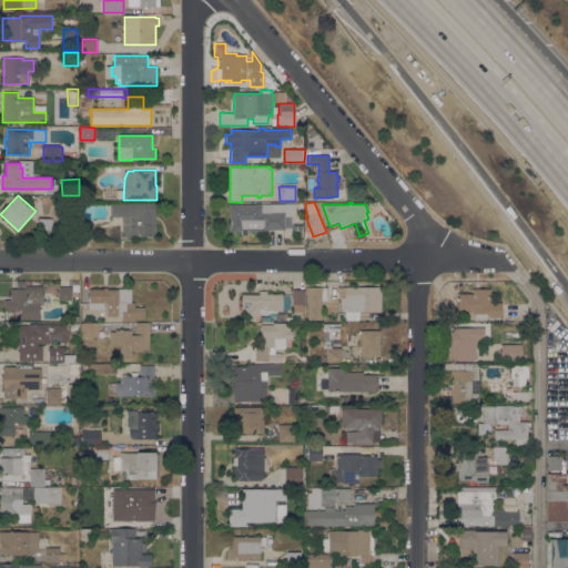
[(155,235),(142,235),(142,236),(122,236),(122,216),(110,216),(110,203),(154,203),(155,235)]
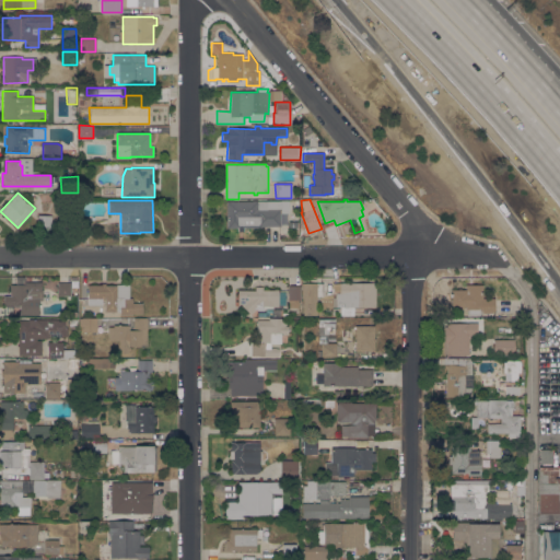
[(267,201),(267,200),(279,200),(279,201),(289,201),(289,213),(280,213),(280,226),(261,226),(261,228),(226,228),(226,201),(267,201)]
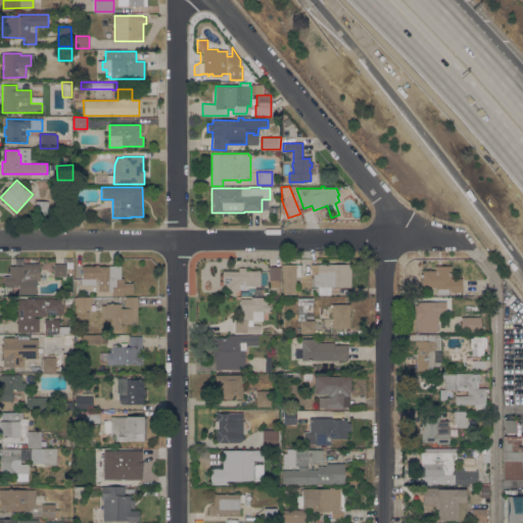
[(36,205),(35,205),(35,202),(36,202),(36,201),(47,201),(47,207),(51,207),(51,215),(36,215),(36,205)]
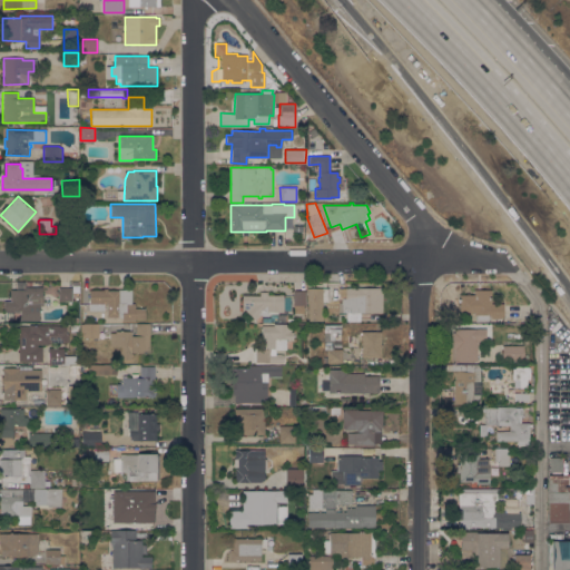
[(92,241),(81,241),(81,223),(92,223),(92,241)]
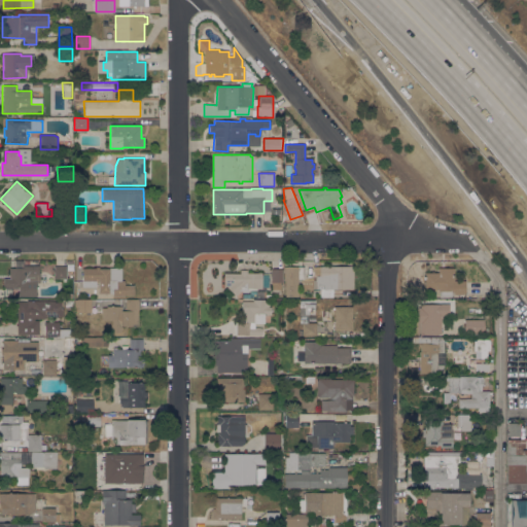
[(20,296),(20,287),(4,287),(4,279),(9,279),(9,268),(23,268),(23,261),(29,261),(29,266),(39,266),(39,273),(40,273),(40,283),(37,283),(37,296),(20,296)]
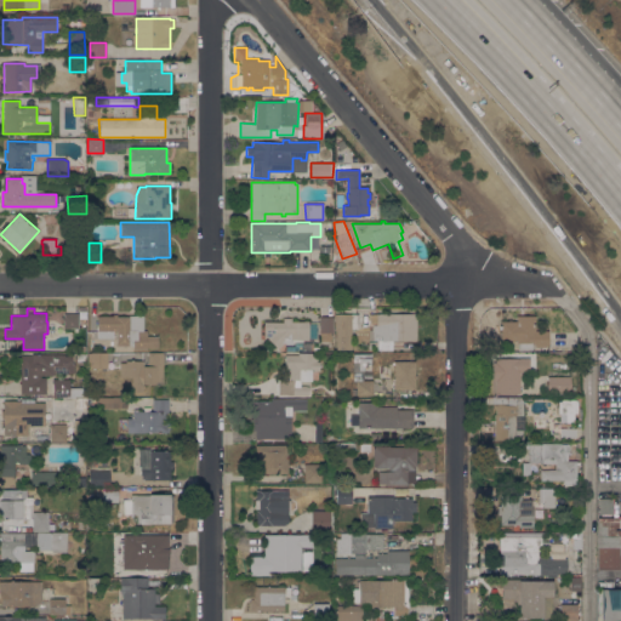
[(64,314),(79,313),(79,329),(64,329),(63,320),(61,320),(61,317),(64,317),(64,314)]
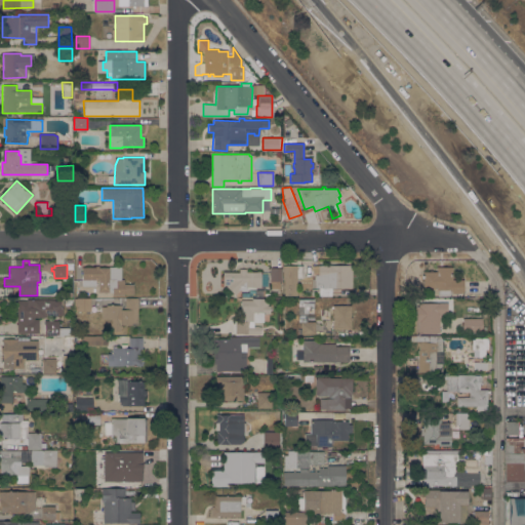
[(319,295),(319,287),(315,287),(315,275),(312,275),(312,265),(352,266),(352,288),(331,287),(331,295),(319,295)]
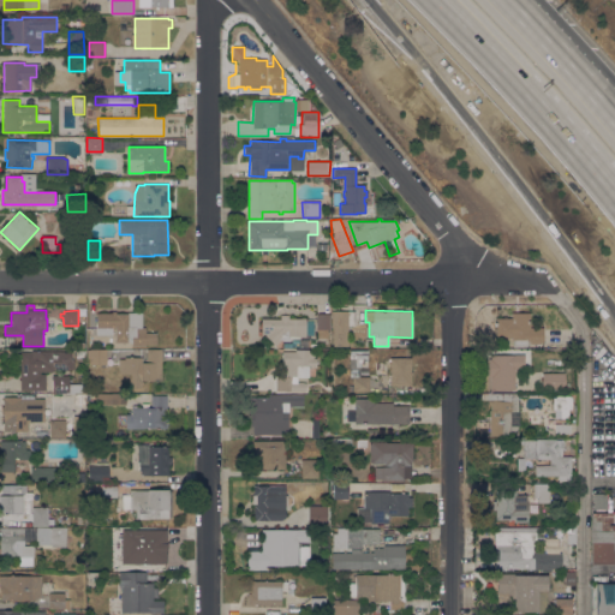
[(354,326),(347,326),(348,346),(334,347),(333,327),(332,327),(332,311),(354,311),(354,326)]
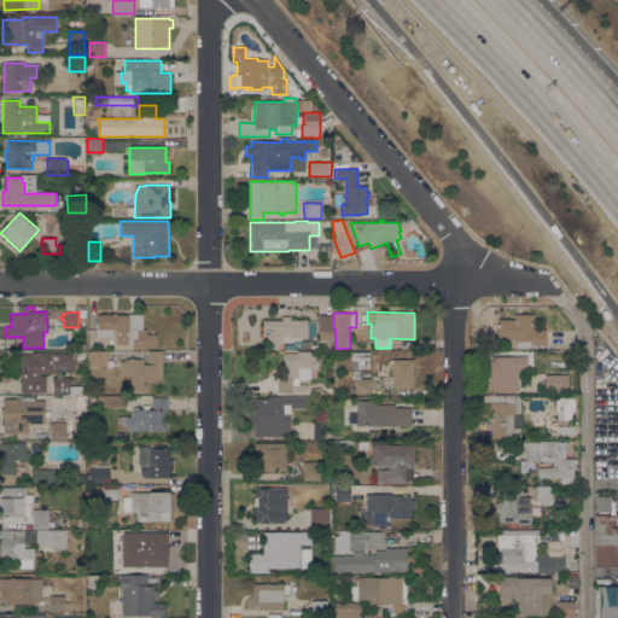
[(532,314),(532,330),(546,330),(546,345),(531,345),(531,349),(516,349),(516,342),(514,342),(514,339),(499,339),(499,320),(514,320),(514,315),(532,314)]
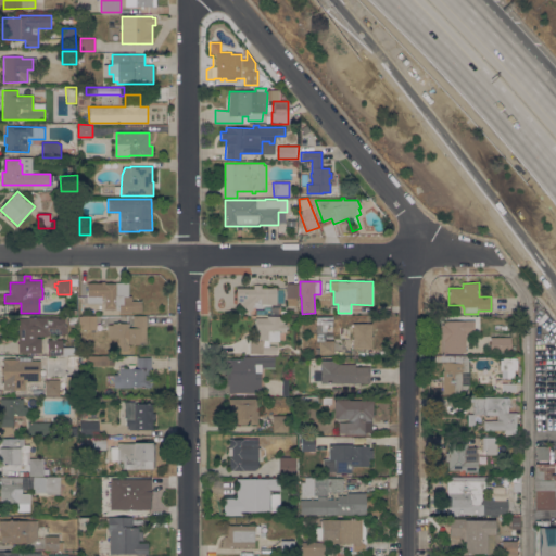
[(87,303),(88,283),(116,285),(116,295),(123,295),(123,297),(131,297),(131,301),(142,301),(141,312),(131,311),(131,313),(125,313),(125,314),(119,314),(119,310),(104,310),(105,295),(102,295),(101,303),(87,303)]
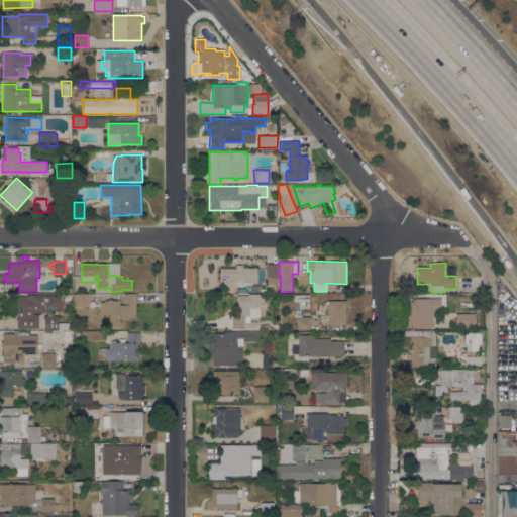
[(266,264),(278,264),(278,277),(267,277),(266,264)]
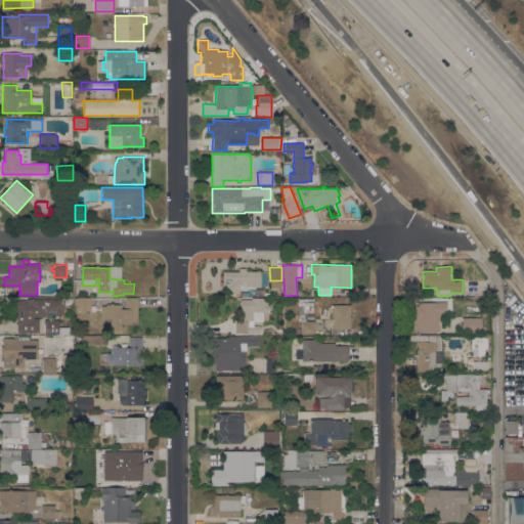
[(222,285),(223,271),(238,272),(238,268),(246,268),(246,271),(261,271),(260,287),(247,287),(247,290),(239,290),(233,294),(226,286),(227,285),(222,285)]
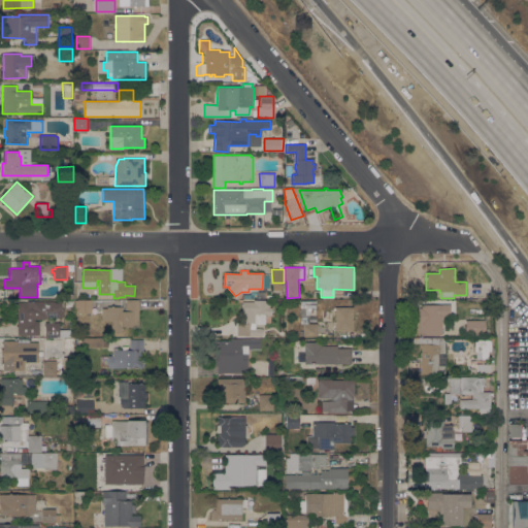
[(92,312),(74,312),(74,300),(92,300),(92,312)]
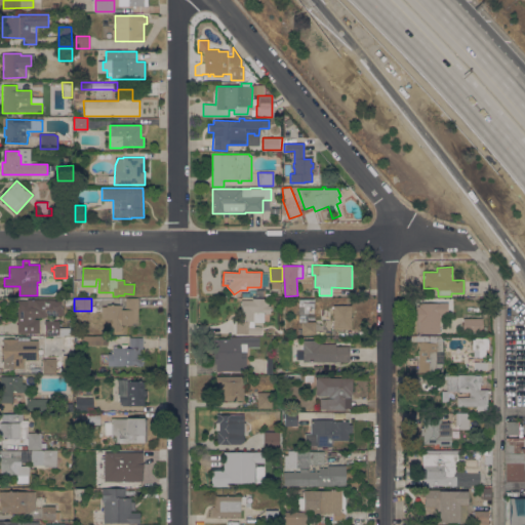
[(138,325),(121,325),(121,331),(112,331),(112,319),(102,319),(102,307),(107,307),(107,306),(125,306),(125,298),(137,298),(138,325)]
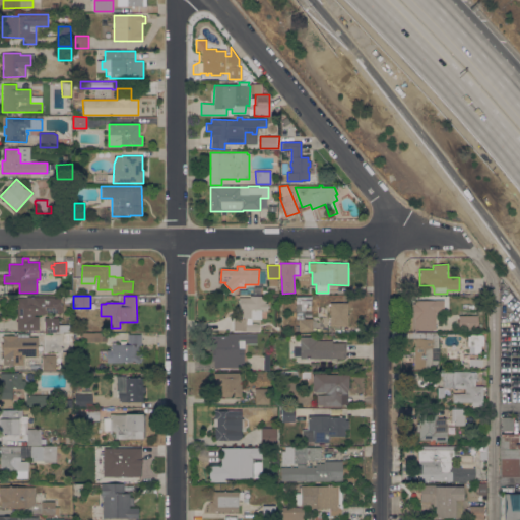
[(233,330),(233,318),(240,318),(240,315),(236,315),(236,308),(239,308),(239,298),(250,298),(250,296),(265,296),(265,303),(267,303),(267,311),(262,311),(262,310),(251,310),(251,323),(259,323),(259,331),(233,330)]
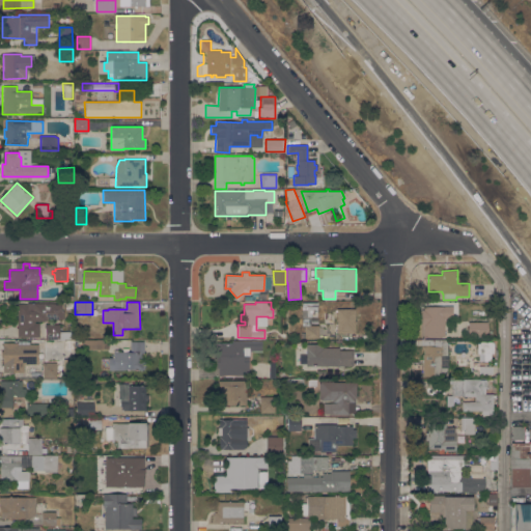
[(39,336),(18,336),(18,304),(27,304),(27,303),(55,303),(55,304),(62,304),(62,311),(63,311),(63,319),(46,319),(46,320),(34,320),(34,323),(39,323),(39,336)]
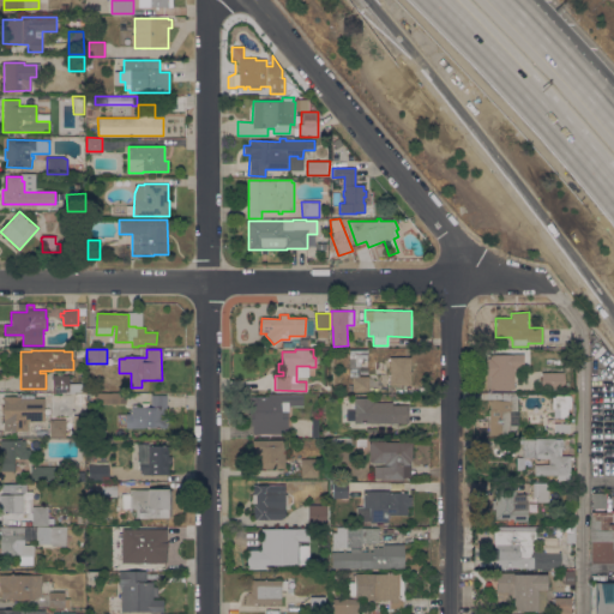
[(410,385),(389,385),(389,357),(410,357),(410,385)]
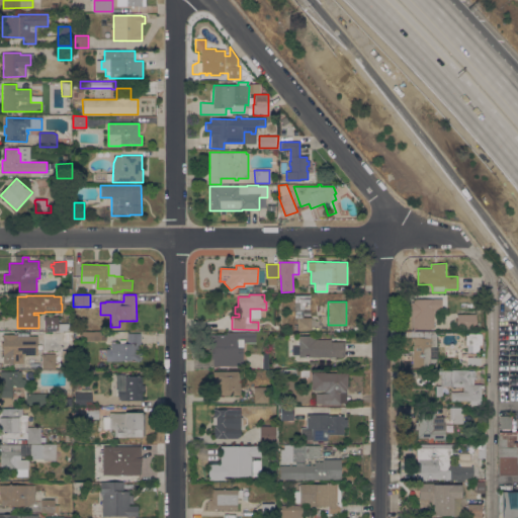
[(433,328),(436,328),(436,330),(432,330),(432,328),(413,328),(412,309),(427,309),(427,315),(433,315),(433,328)]
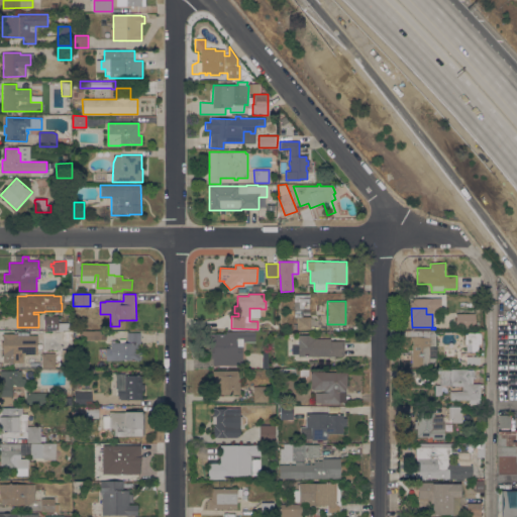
[(475,313),(475,327),(456,327),(456,314),(475,313)]
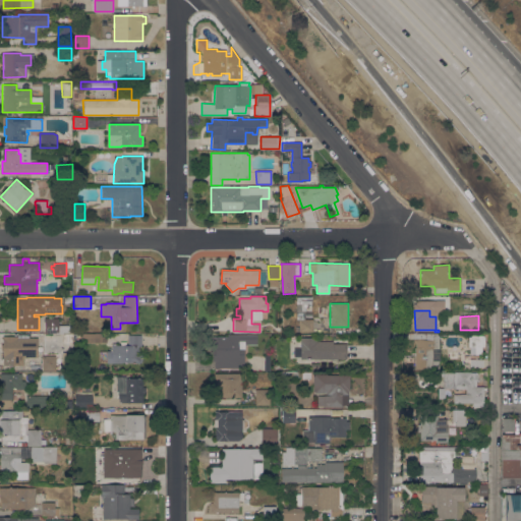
[(55,333),(45,333),(45,319),(58,319),(58,326),(72,326),(72,334),(55,334),(55,333)]
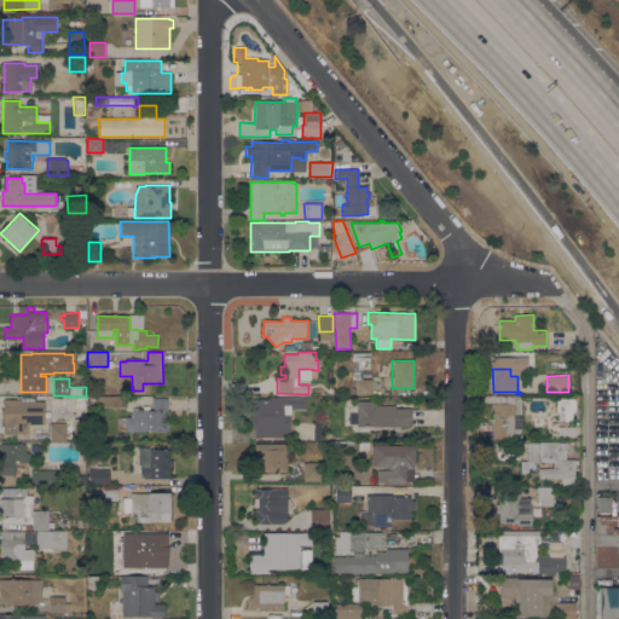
[(356,394),(356,380),(371,380),(371,394),(356,394)]
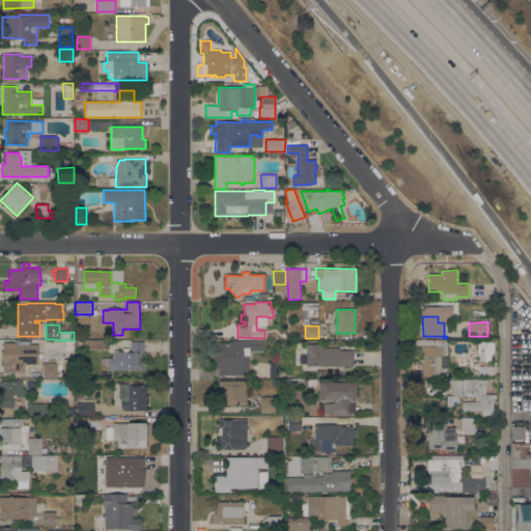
[(74,340),(74,352),(60,352),(60,347),(56,347),(56,340),(74,340)]
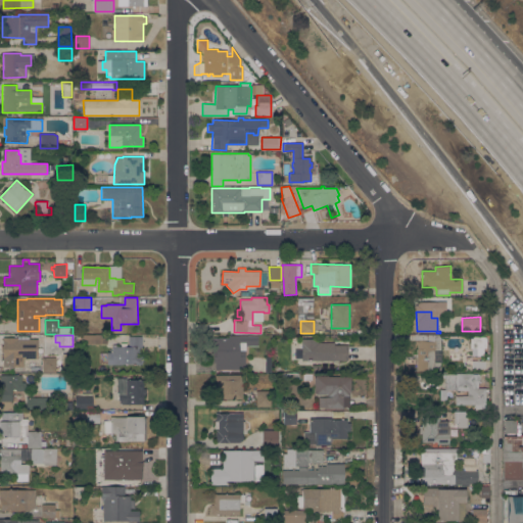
[(82,343),(82,335),(106,335),(106,338),(107,338),(107,340),(106,340),(106,344),(82,343)]
